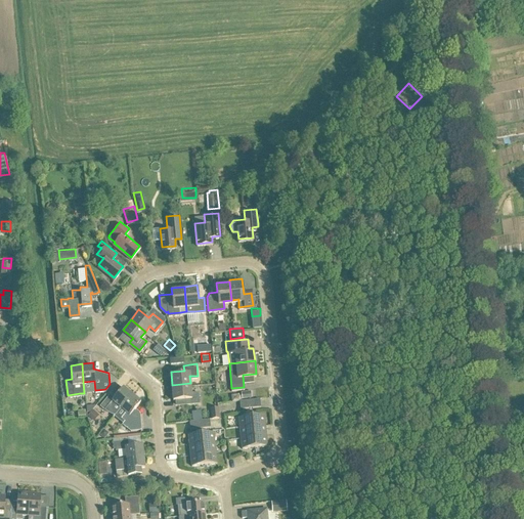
[(190,383),(172,385),(173,397),(186,396),(186,402),(200,401),(199,389),(191,390),(190,383)]
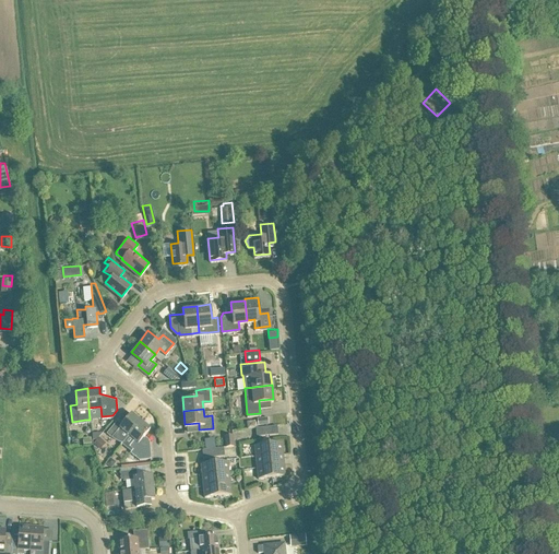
[(121,441),(129,433),(141,419),(131,411),(122,422),(117,417),(106,431),(114,436),(121,440),(121,441)]
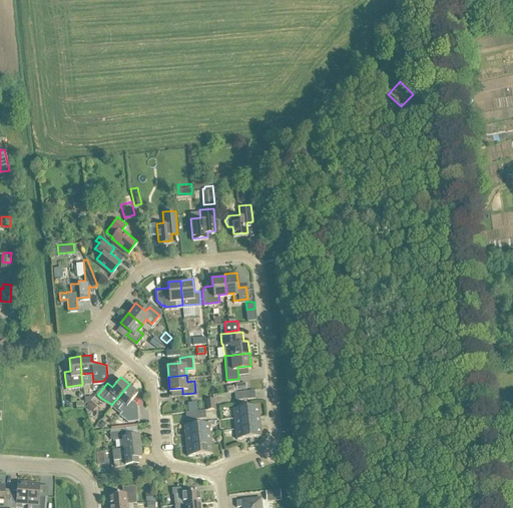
[(129,384),(118,397),(111,405),(120,412),(119,413),(127,419),(138,418),(137,401),(132,397),(137,391),(129,384)]
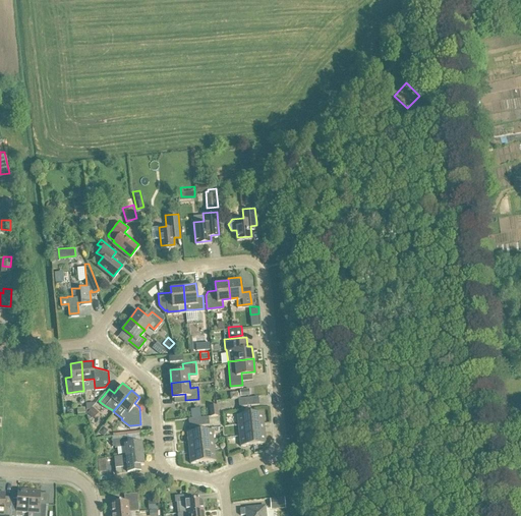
[(258,402),(257,394),(238,396),(239,404),(258,402)]
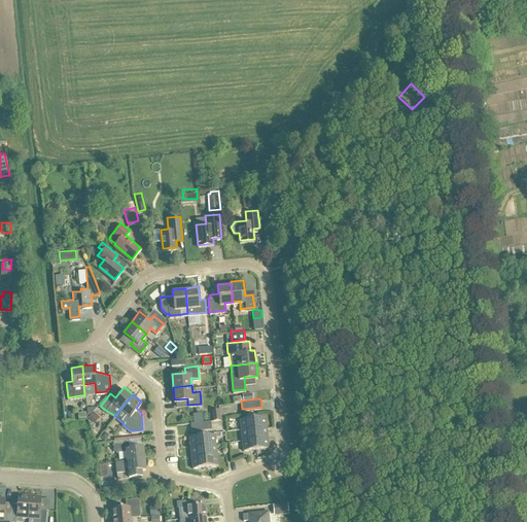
[(211,408),(212,418),(220,418),(219,407),(211,408)]
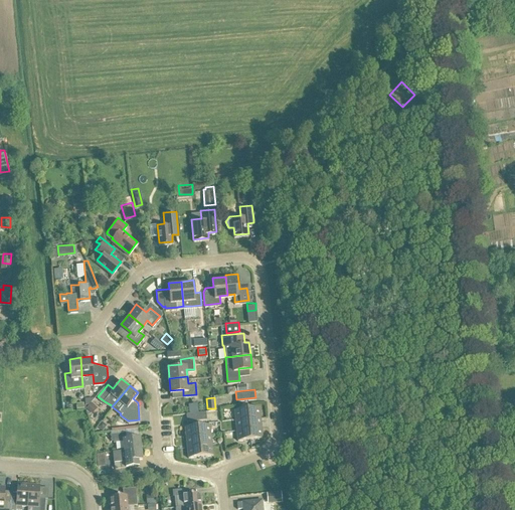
[(91,399),(86,405),(92,411),(97,405),(91,399)]
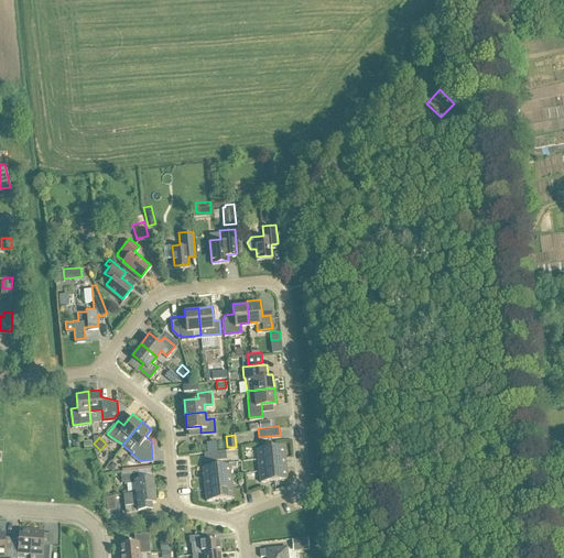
[(285,455),(284,442),(270,445),(271,456),(285,455)]
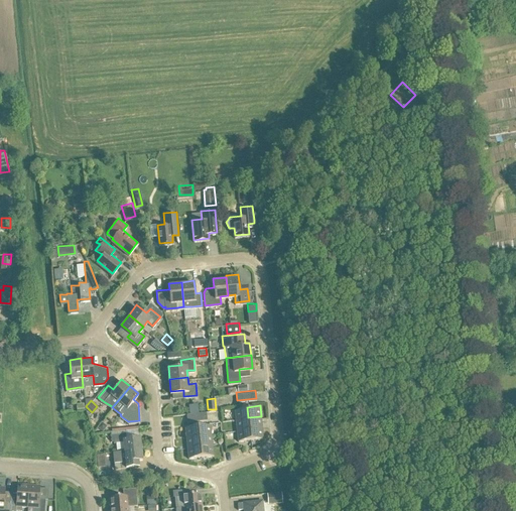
[(247,407),(235,408),(236,418),(248,417),(247,407)]
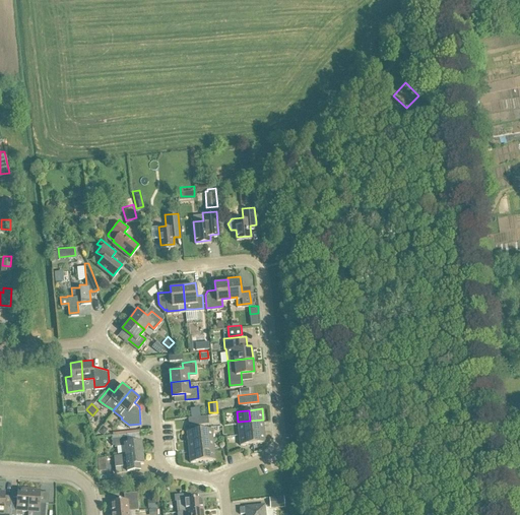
[(208,422),(208,413),(188,415),(189,424),(208,422)]
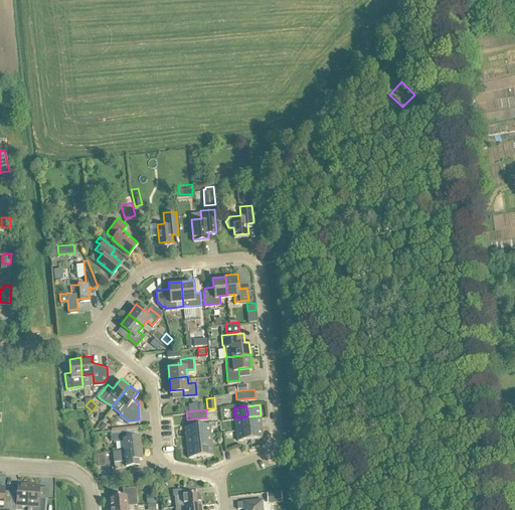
[(248,427),(262,426),(261,415),(247,416),(248,427)]
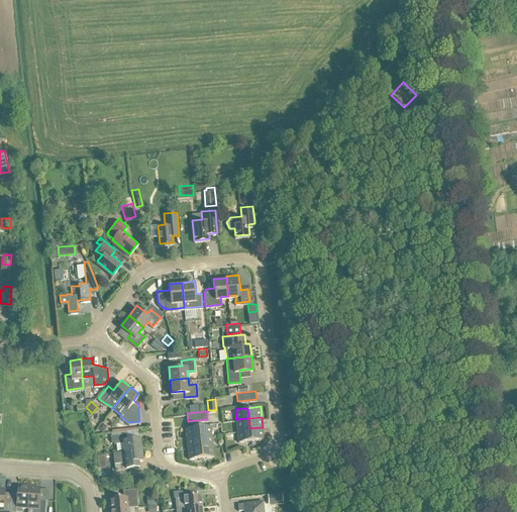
[(236,419),(237,429),(249,428),(248,418),(236,419)]
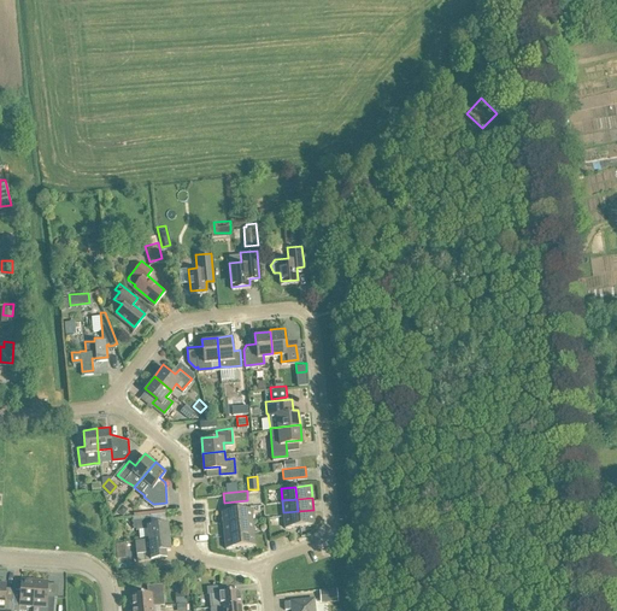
[(122,500),(117,506),(123,511),(128,505),(122,500)]
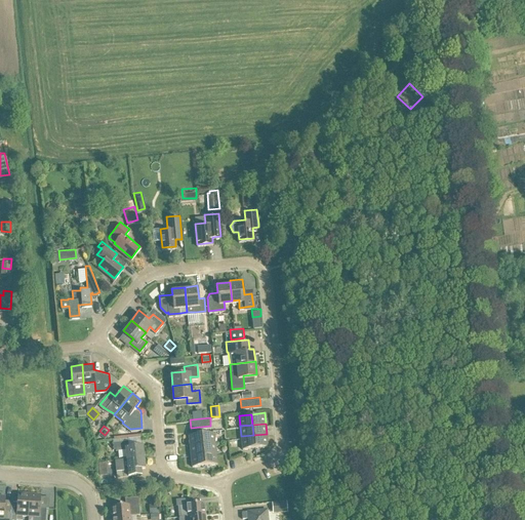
[(213,430),(201,432),(202,442),(214,440),(213,430)]
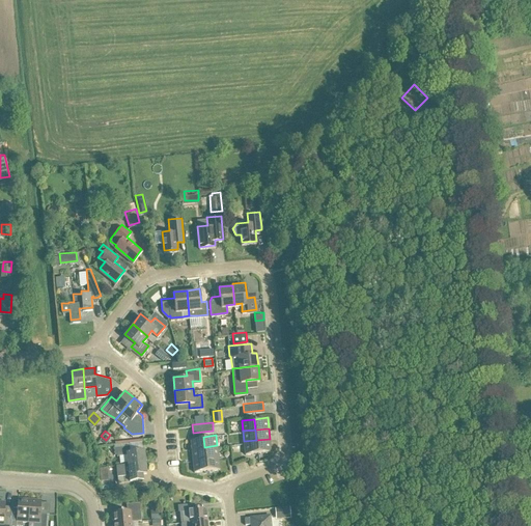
[(203,437),(191,438),(192,448),(204,447),(203,437)]
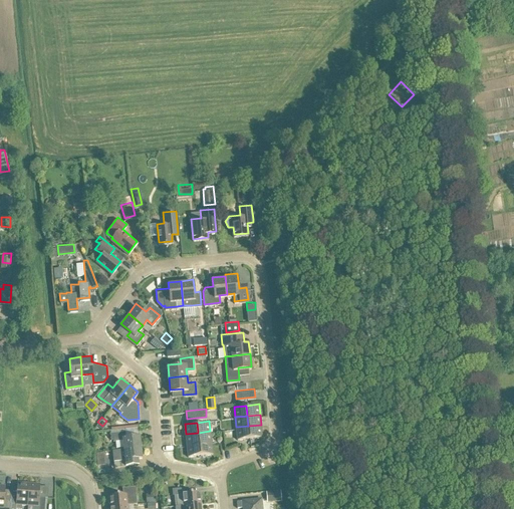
[(261,425),(248,426),(250,436),(262,435),(261,425)]
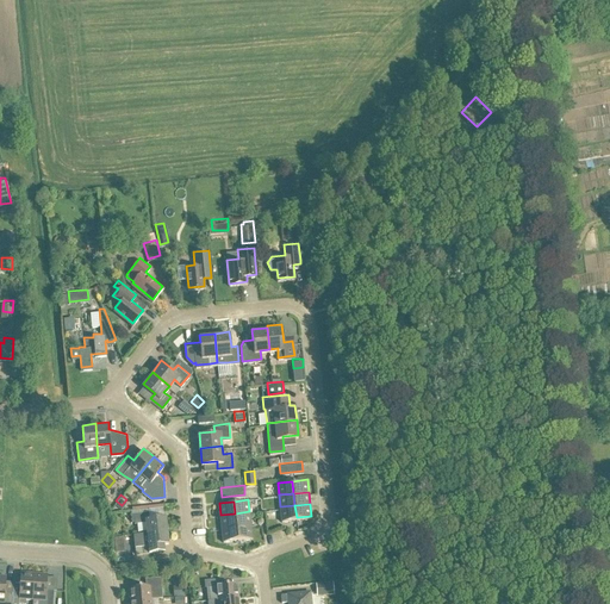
[(149,506),(149,505),(131,508),(132,518),(135,518),(135,521),(145,520),(147,530),(167,528),(166,515),(165,515),(163,505),(149,506)]
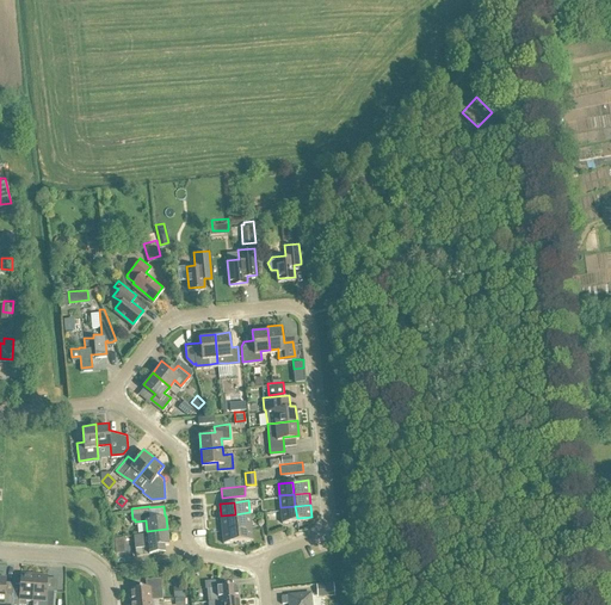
[(295,506),(281,507),(282,519),(297,518),(295,506)]
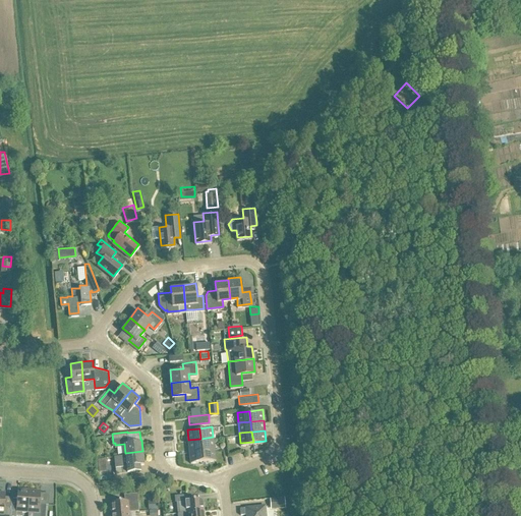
[(215,448),(213,437),(200,439),(201,449),(215,448)]
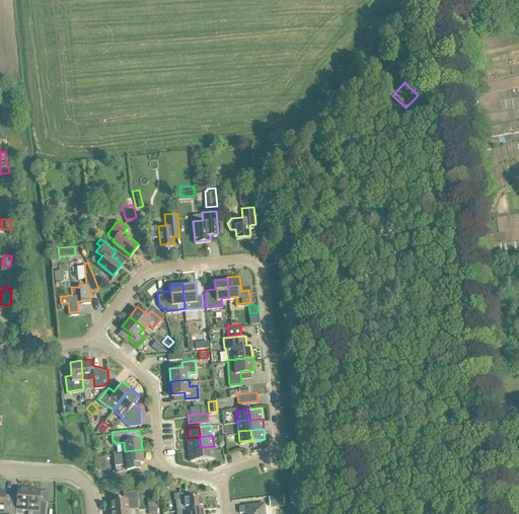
[(188,438),(189,448),(201,447),(200,437),(188,438)]
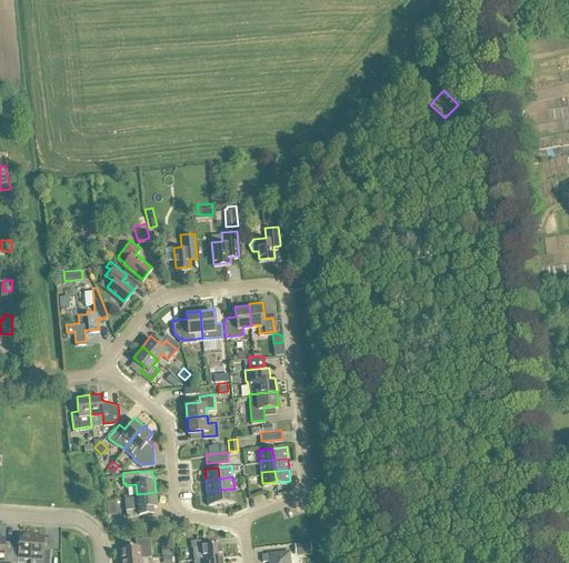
[(236,500),(235,489),(220,490),(221,501),(236,500)]
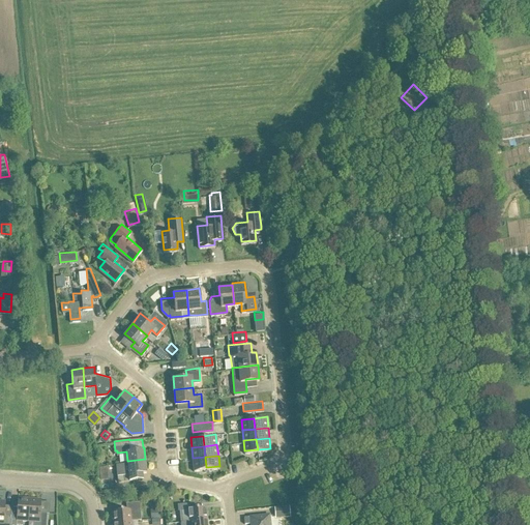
[(193,458),(194,468),(206,467),(205,457),(193,458)]
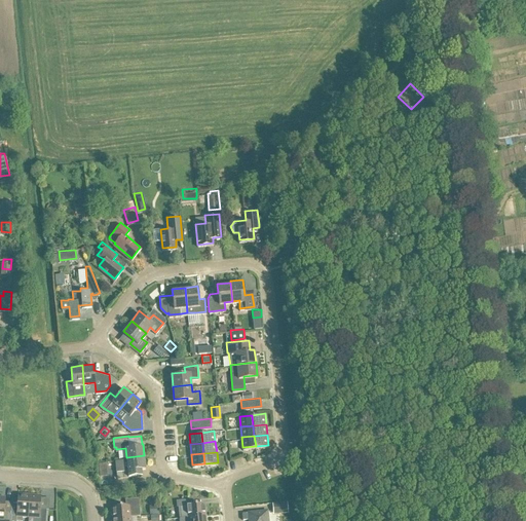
[(144,455),(126,457),(115,458),(116,470),(117,476),(142,473),(142,467),(145,467),(144,455)]
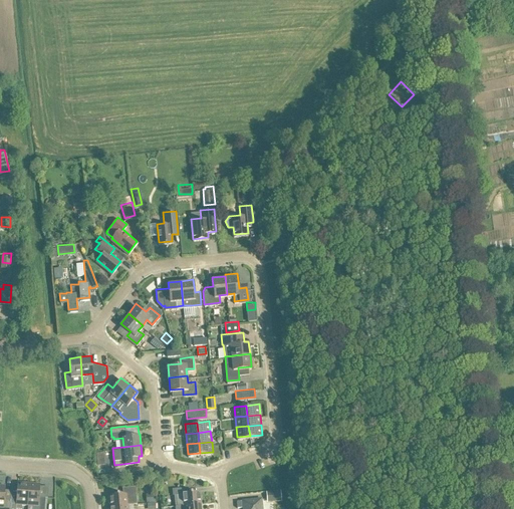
[(105,461),(104,449),(96,449),(97,461),(105,461)]
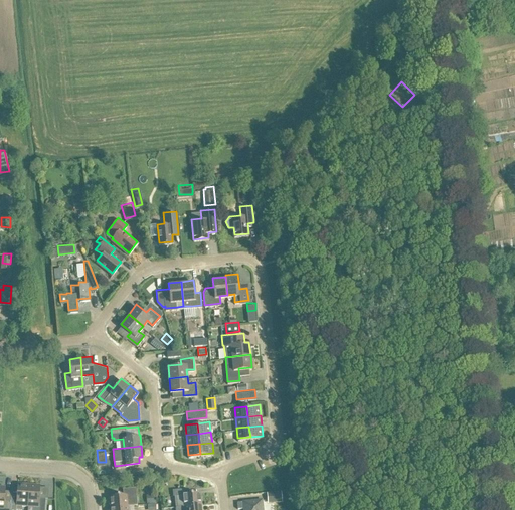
[(11,488),(9,509),(15,509),(16,507),(21,507),(21,503),(27,504),(29,481),(17,481),(17,485),(11,485),(11,488)]
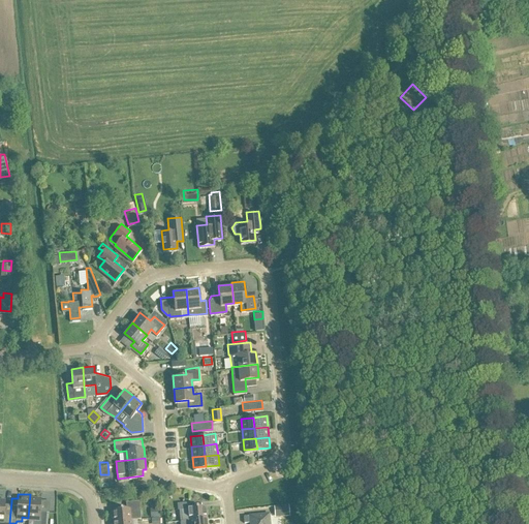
[(30,494),(28,518),(34,518),(33,523),(44,523),(47,510),(40,510),(41,495),(30,494)]
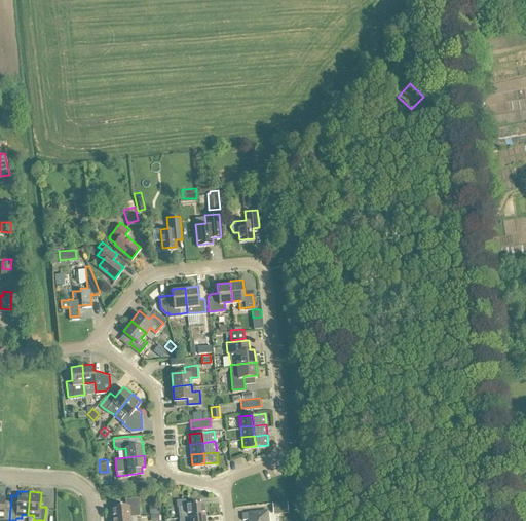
[(5,494),(0,493),(0,520),(9,520),(11,498),(5,498),(5,494)]
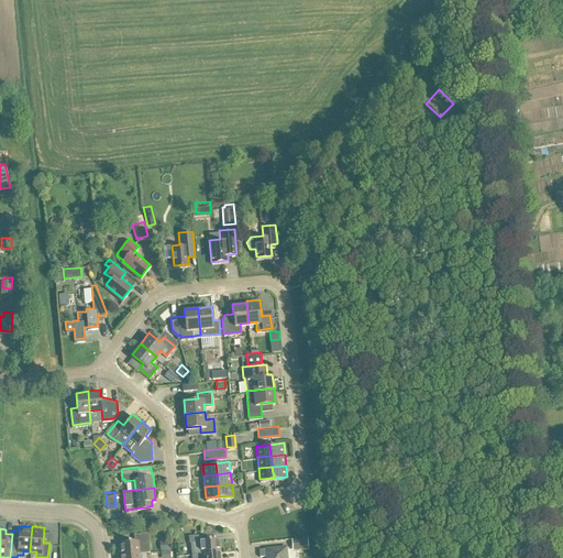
[(140,550),(150,549),(148,531),(134,532),(134,538),(119,540),(120,553),(140,550)]
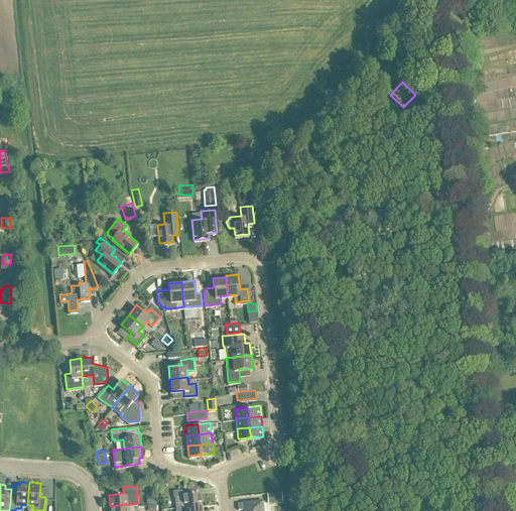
[(175,505),(202,503),(201,492),(186,493),(185,487),(172,488),(173,495),(174,494),(175,505)]
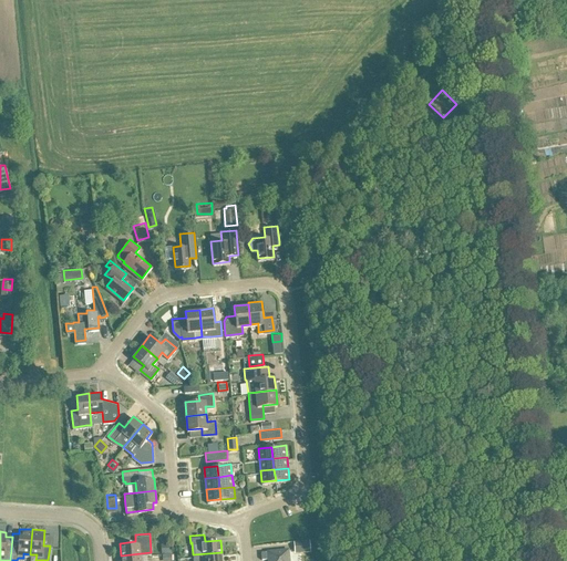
[(294,539),(295,550),(310,549),(309,537),(294,539)]
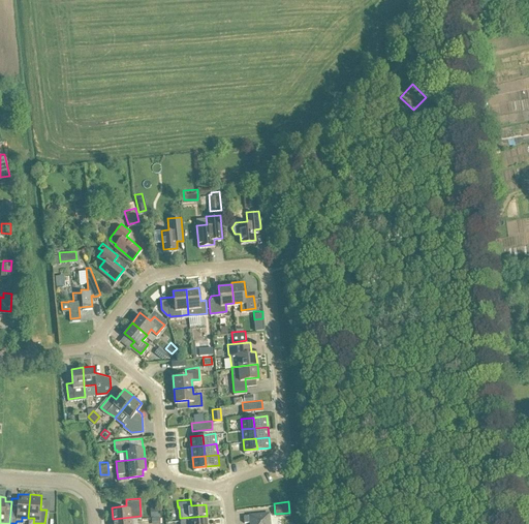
[(150,505),(151,514),(160,514),(159,504),(150,505)]
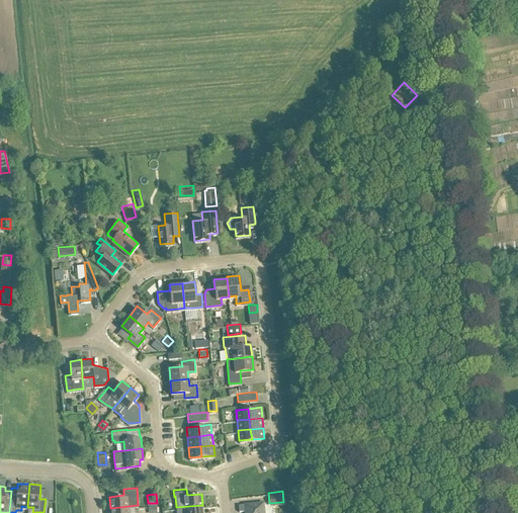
[(264,512),(263,500),(239,503),(239,509),(245,509),(246,512),(244,512),(264,512)]
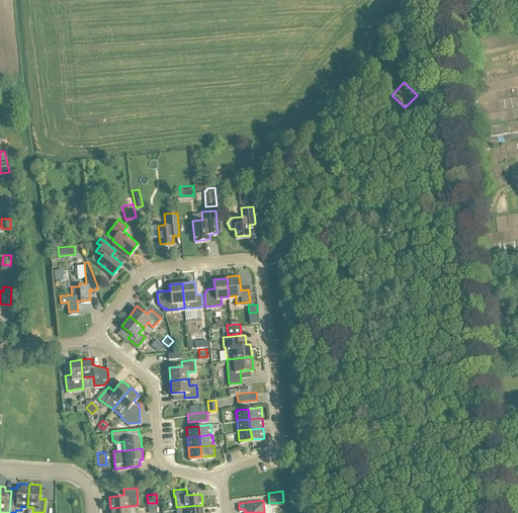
All buildings are outlined.
